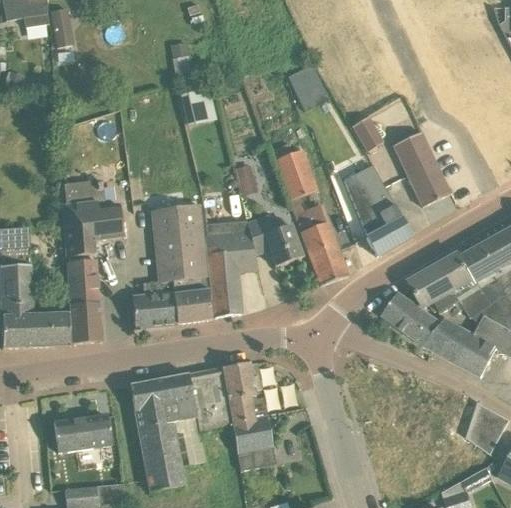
[(3,0),(7,20),(24,16),(26,26),(50,22),(47,0),(3,0)]
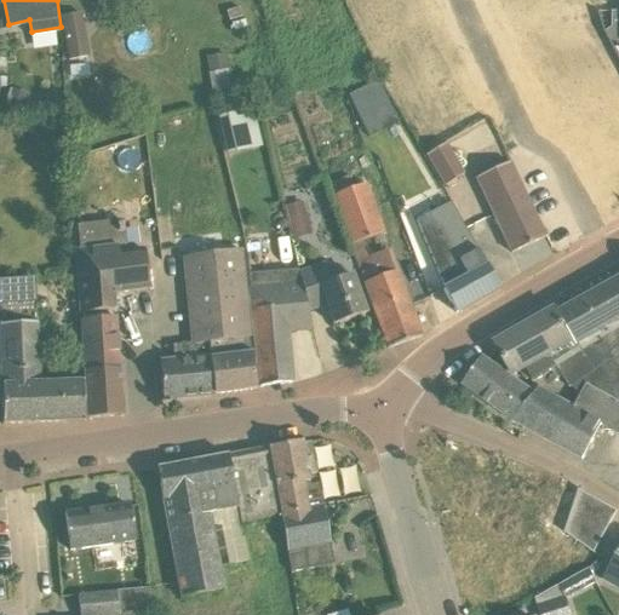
[(502,0),(499,1),(513,30),(552,11),(546,0),(502,0)]
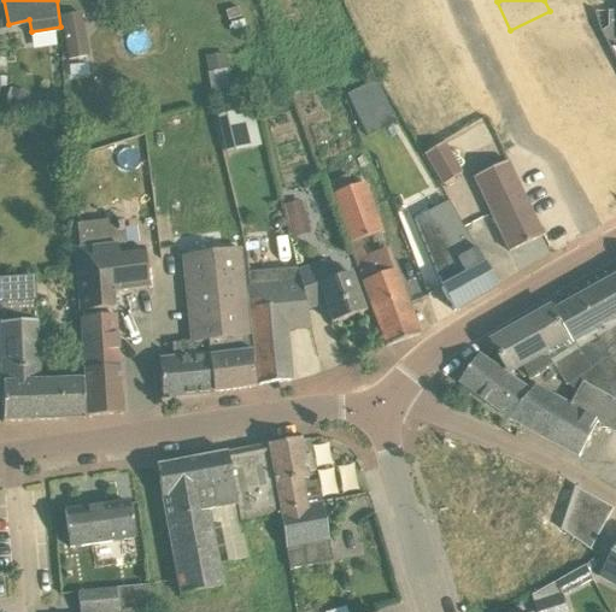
[(590,0),(594,11),(604,6),(602,0),(590,0)]
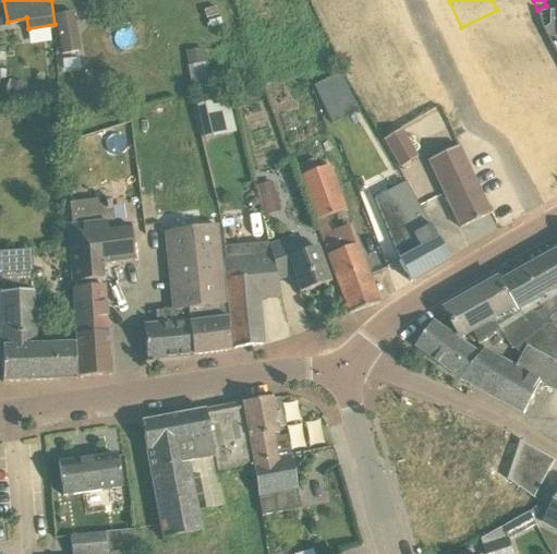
[(56,11),(62,51),(80,48),(73,9),(56,11)]
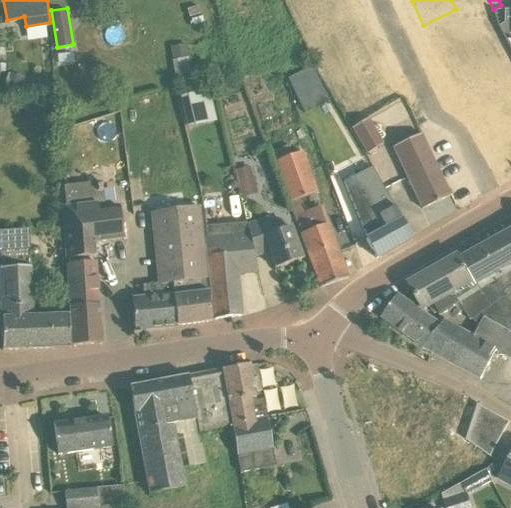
[(456,9),(423,25),(435,49),(458,38),(464,50),(498,34),(489,15),(465,27),(456,9)]
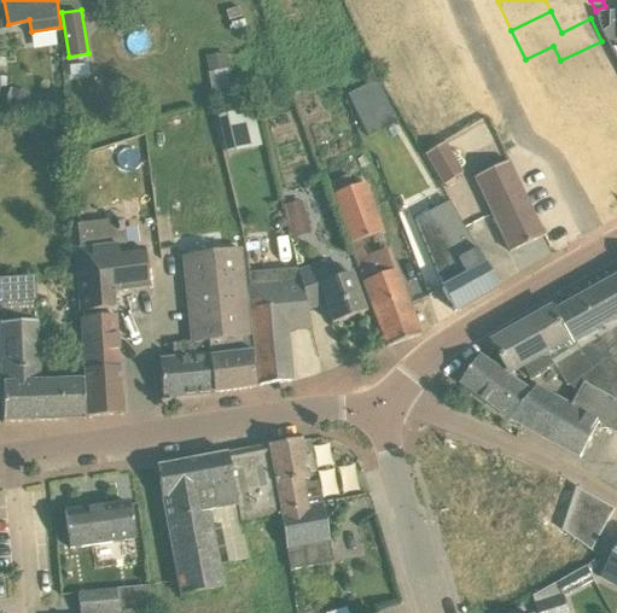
[(209,69),(231,65),(228,50),(207,53),(209,69)]
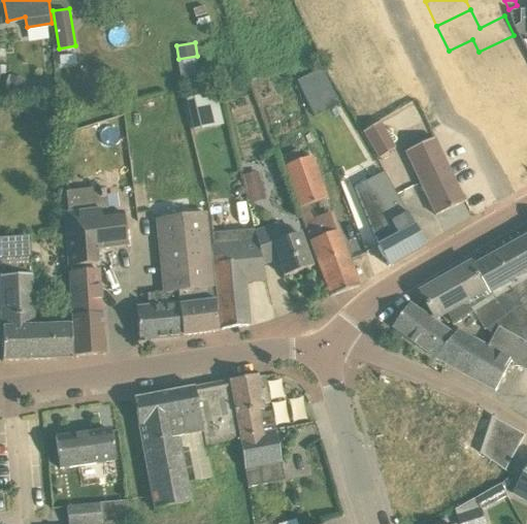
[(197,56),(178,59),(183,79),(200,76),(197,56)]
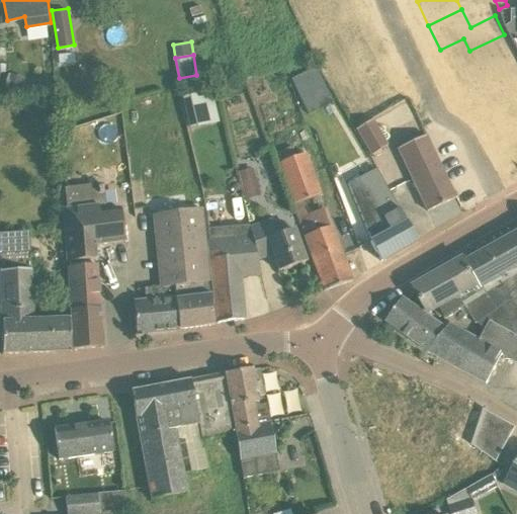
[(292,77),(306,105),(330,93),(317,65),(292,77)]
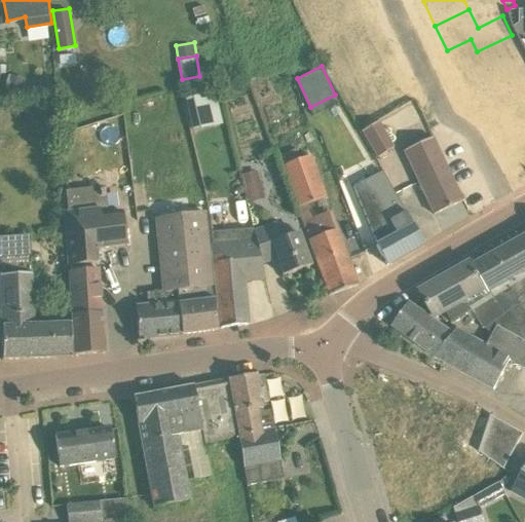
[(9,72),(5,88),(23,92),(27,76),(9,72)]
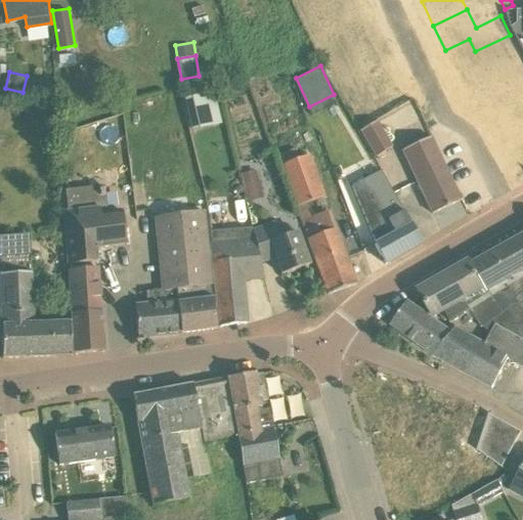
[(200,92),(185,96),(192,127),(207,123),(207,121),(222,117),(216,93),(201,96),(200,92)]
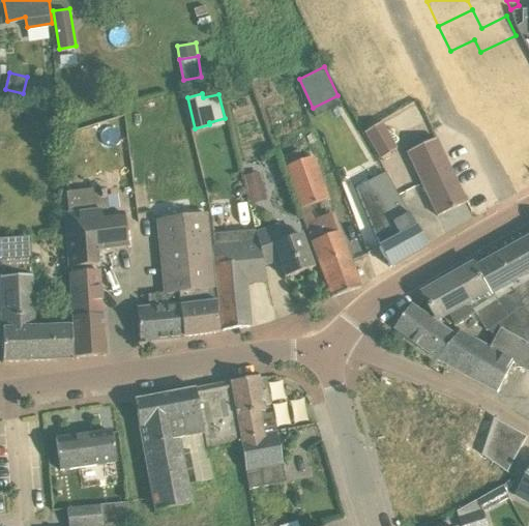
[(528,97),(527,96),(519,115),(528,119),(528,97)]
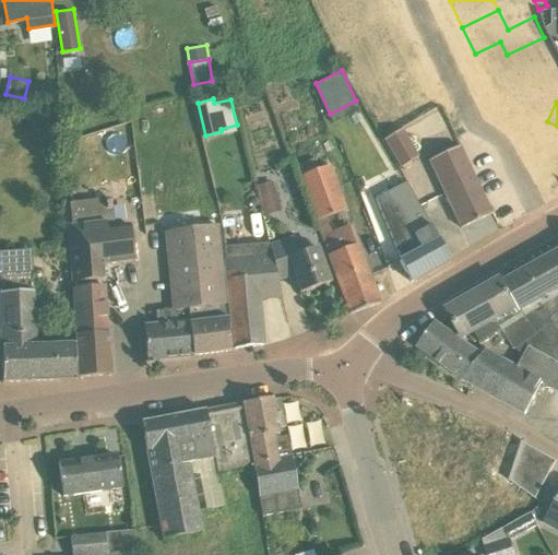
[(448,119),(438,105),(414,120),(424,134),(448,119)]
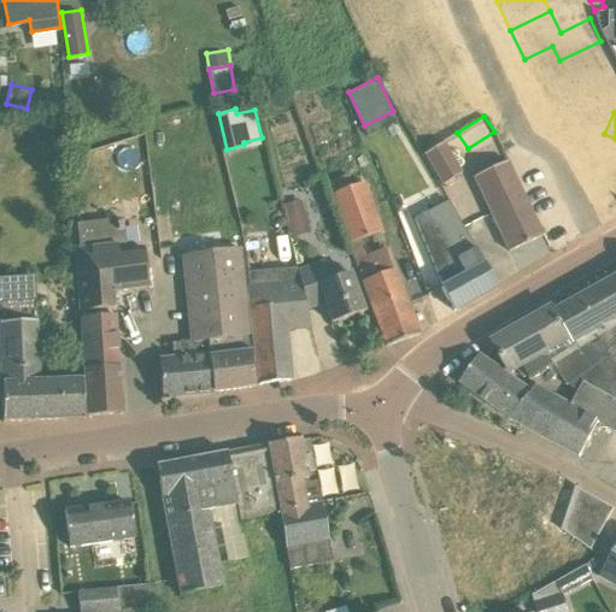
[(444,181),(463,170),(445,139),(441,140),(426,149),(444,181)]
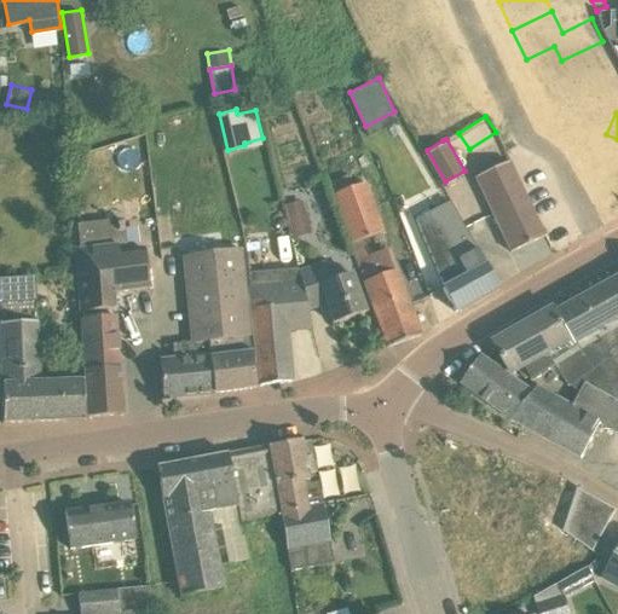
[(612,164),(596,157),(593,167),(608,174),(612,164)]
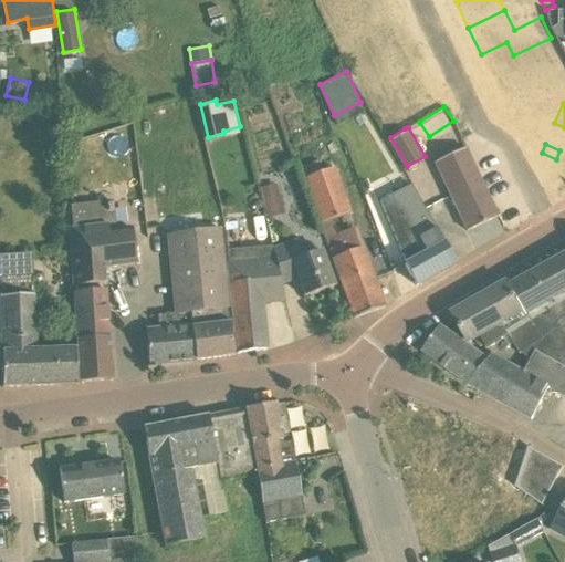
[(499,215),(466,145),(436,159),(470,228),(499,215)]
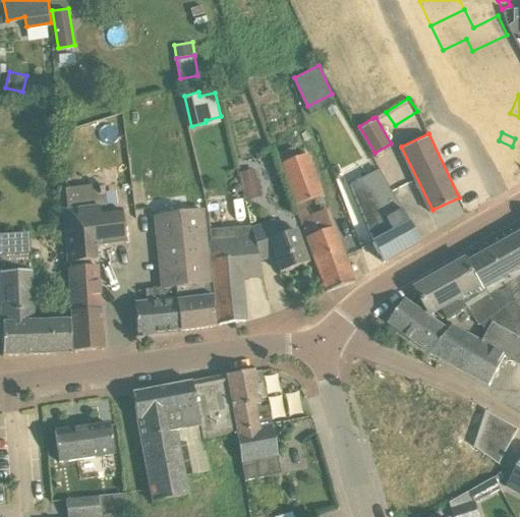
[(308,152),(281,162),(328,289),(355,279),(308,152)]
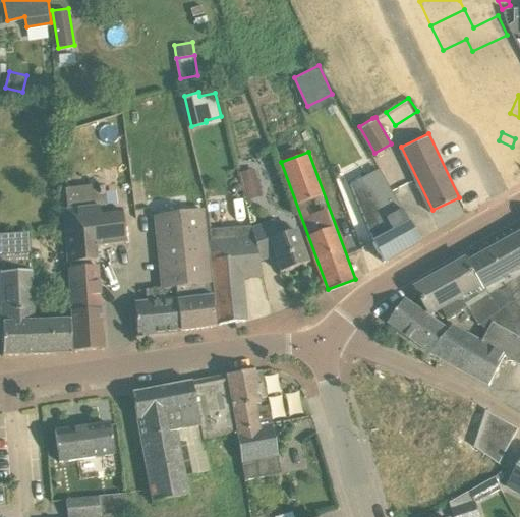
[(255,165),(240,169),(247,197),(263,193),(255,165)]
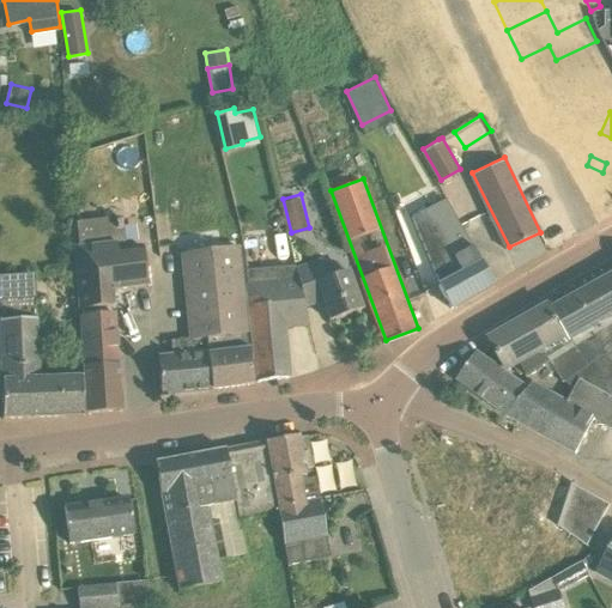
[(453,305),(495,281),(447,199),(412,216),(441,281),(438,283),(453,305)]
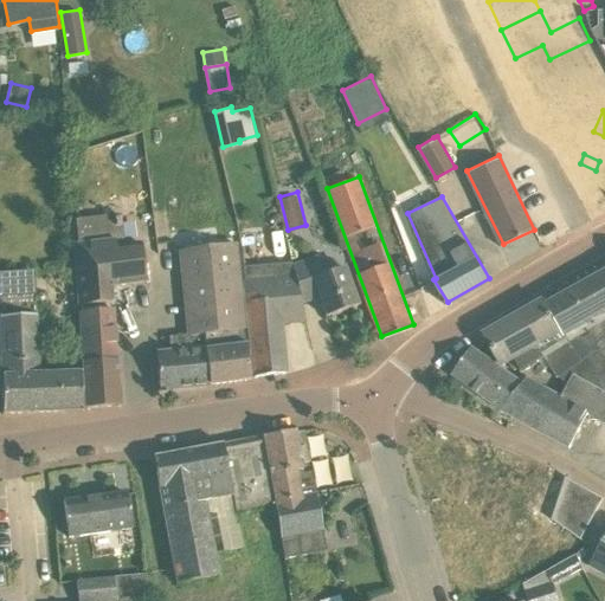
[(126,243),(122,212),(75,217),(77,239),(75,239),(82,303),(114,299),(113,283),(148,278),(143,240),(126,243)]
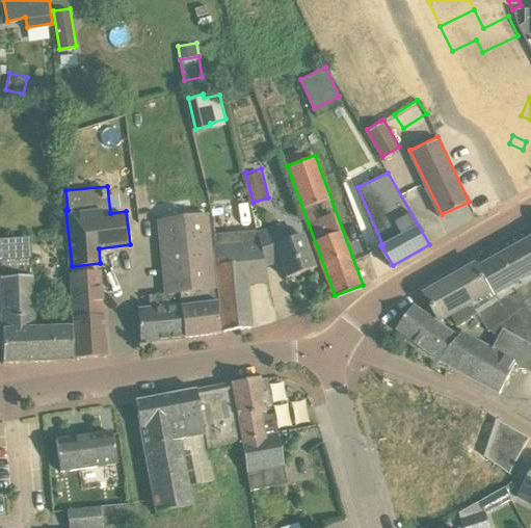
[(207,212),(160,217),(167,292),(166,293),(179,291),(215,286),(207,212)]
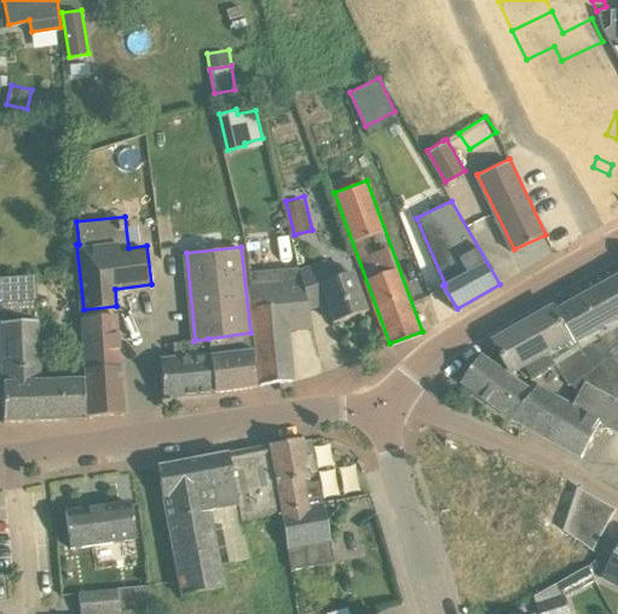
[(300,268),(301,277),(310,306),(311,306),(310,300),(325,294),(335,320),(367,310),(353,271),(334,278),(328,259),(300,268)]
